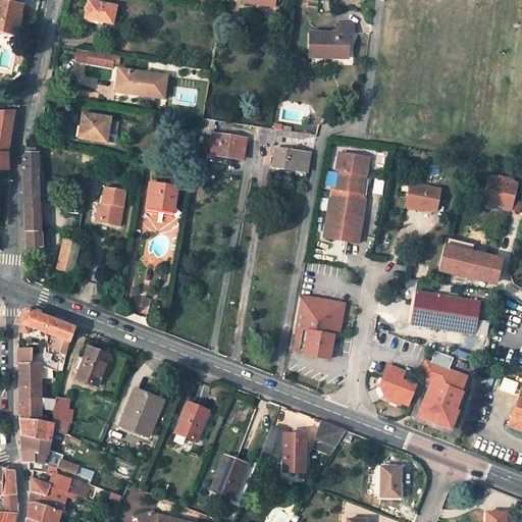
[(23,5),(0,0),(0,31),(17,35),(23,5)]
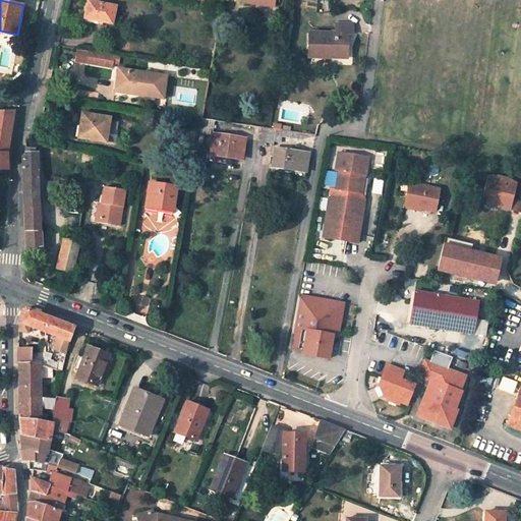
[(116,6),(89,0),(84,17),(103,21),(112,23),(116,6)]
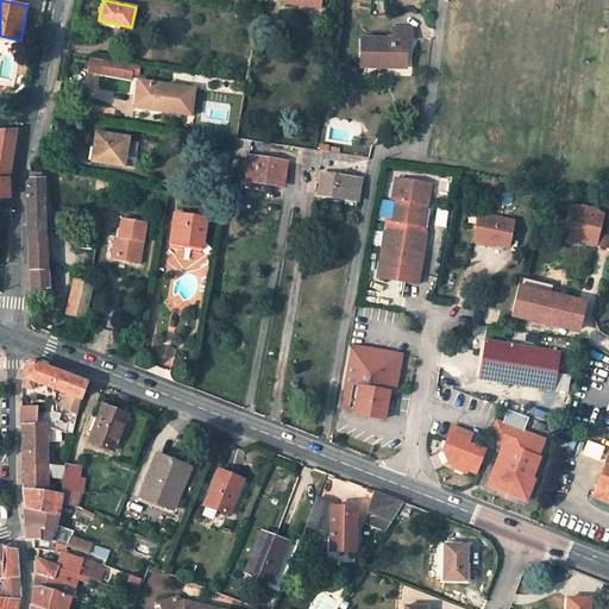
[(394,39),(362,38),(362,64),(393,64),(393,68),(406,68),(406,39),(413,39),(413,27),(394,27),(394,39)]
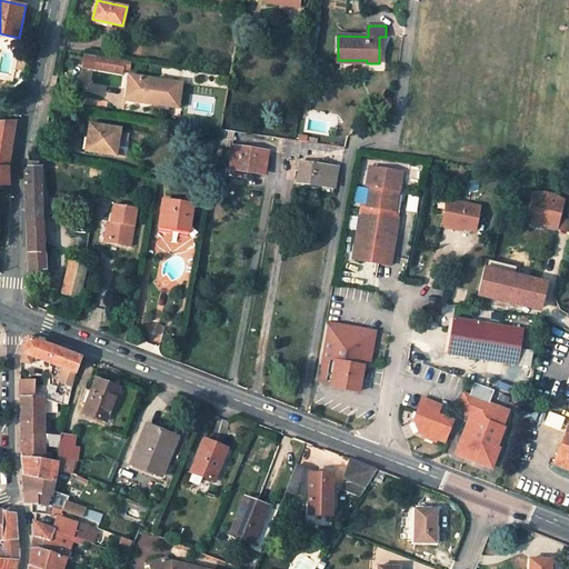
[(97,56),(95,68),(123,72),(123,67),(130,68),(131,61),(97,56)]
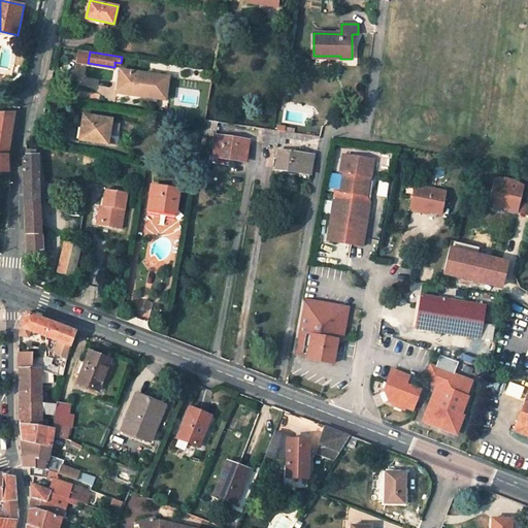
[(168,77),(121,70),(119,83),(121,83),(120,93),(165,99),(168,77)]
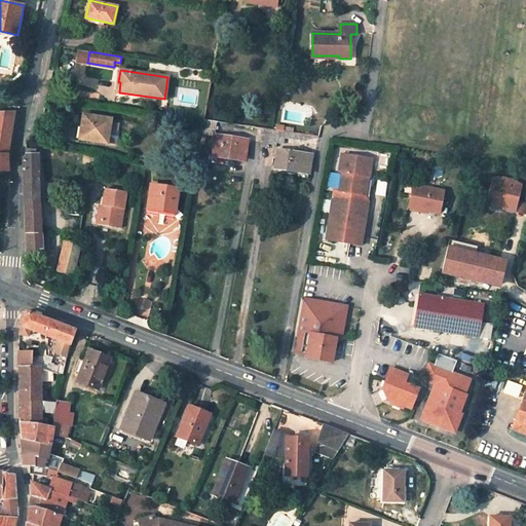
[(5,111),(0,111),(0,170),(7,170),(7,155),(14,110),(5,111)]
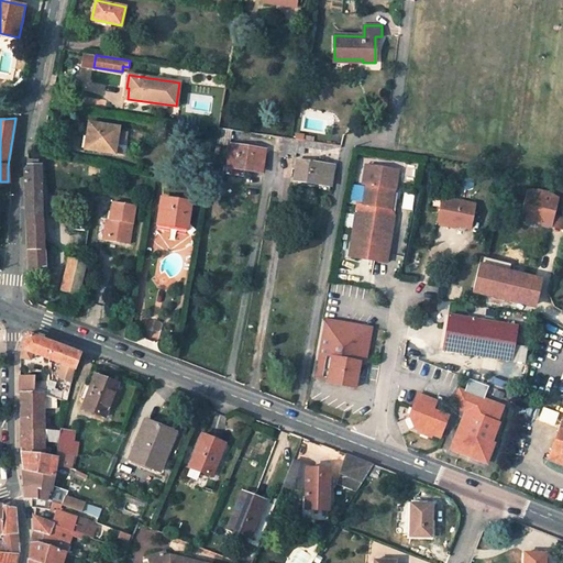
[(120,128),(89,122),(85,147),(116,153),(119,131),(120,128)]
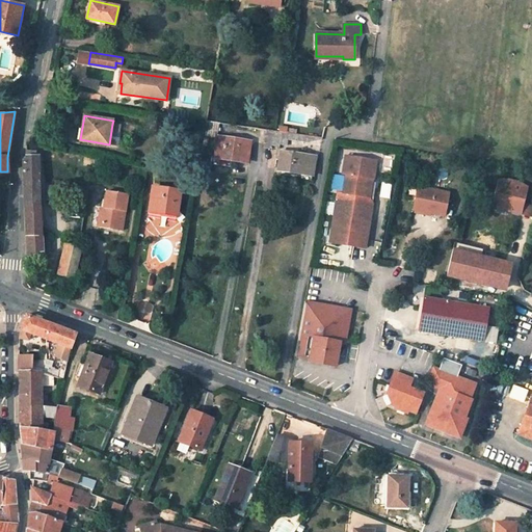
[(217,135),(219,123),(208,121),(206,134),(217,135)]
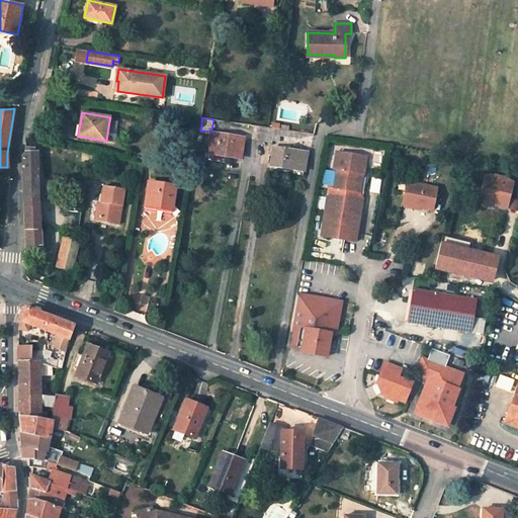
[(117,121),(109,120),(106,141),(113,142),(114,139),(115,140),(117,130),(116,130),(117,121)]
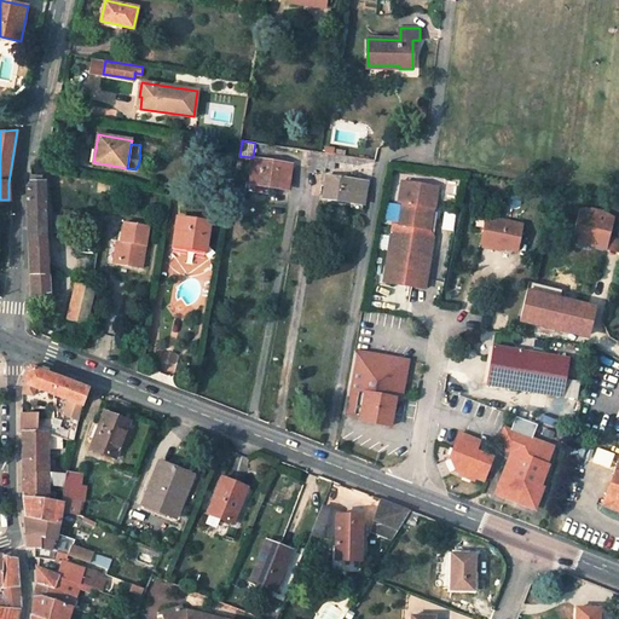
[(327,166),(328,152),(308,150),(306,167),(325,169),(327,166)]
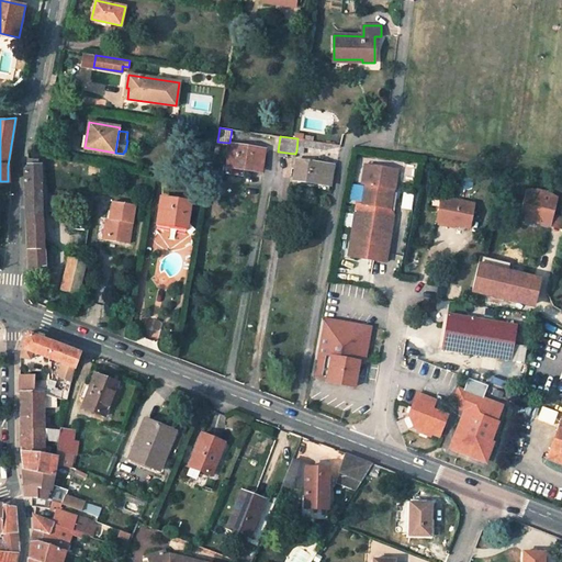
[(296,150),(303,152),(304,145),(325,148),(340,145),(298,138),(296,150)]
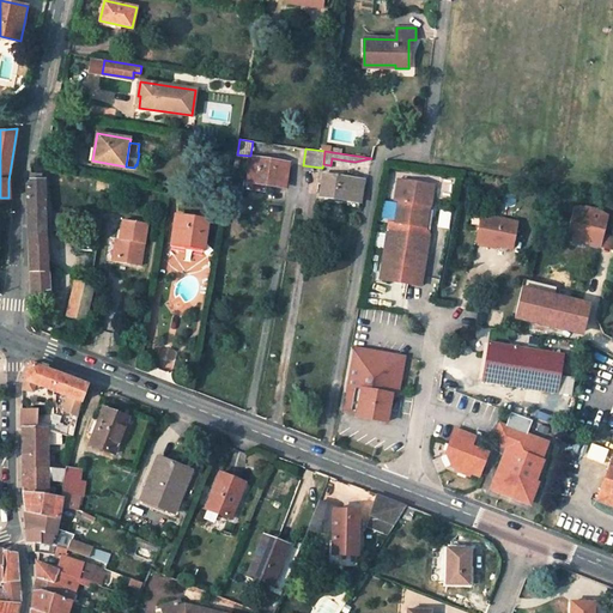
[(269,159),(252,157),(248,181),(285,187),(290,163),(274,161),(272,161),(269,159)]
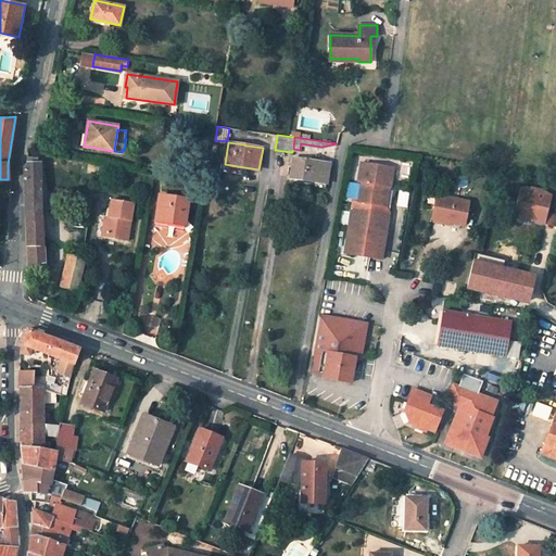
[(313,161),(294,158),(291,177),(327,182),(330,163),(318,161),(319,158),(314,156),(313,161)]
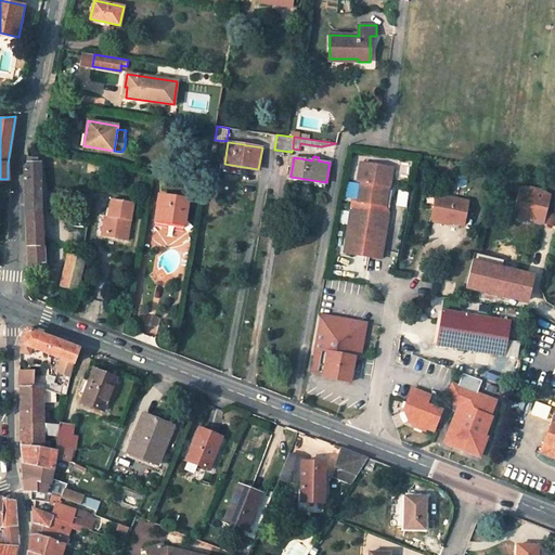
[(25,269),(43,270),(40,163),(24,163),(21,167),(25,269)]
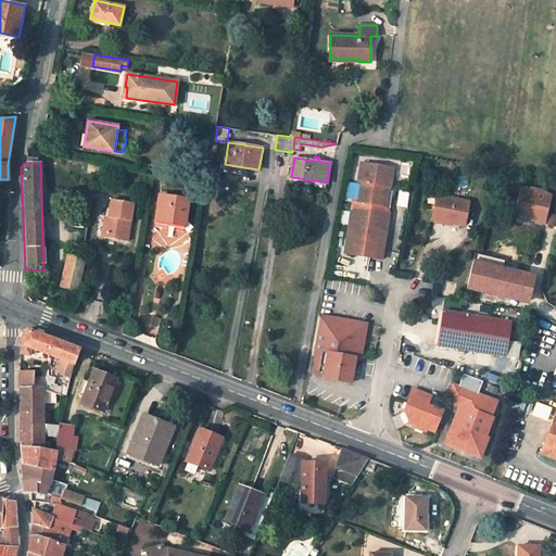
[(362,182),(358,202),(353,201),(344,253),(374,258),(383,251),(390,212),(386,206),(382,205),(386,186),(391,187),(393,168),(362,163),(358,181),(362,182)]
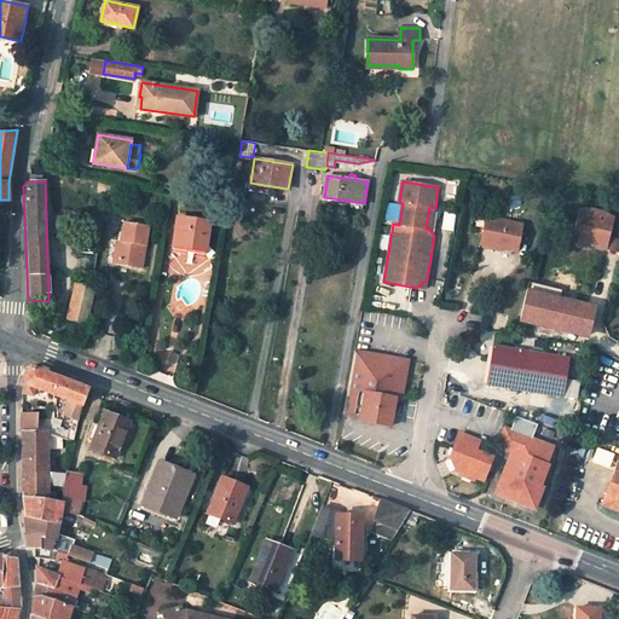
[(108,194),(116,196),(119,186),(110,184),(108,194)]
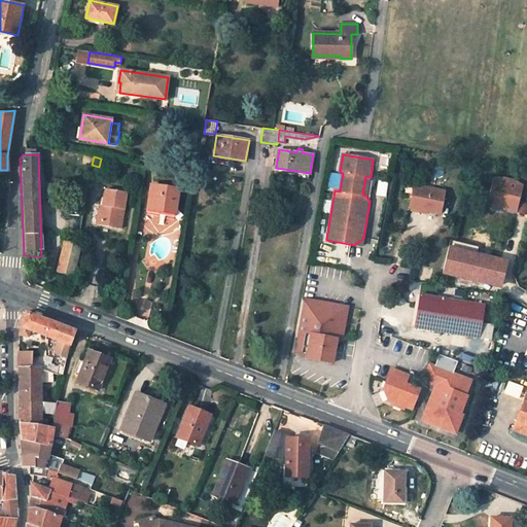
[(365,176),(362,195),(365,196),(370,201),(373,180),(370,179),(371,177),(365,176)]
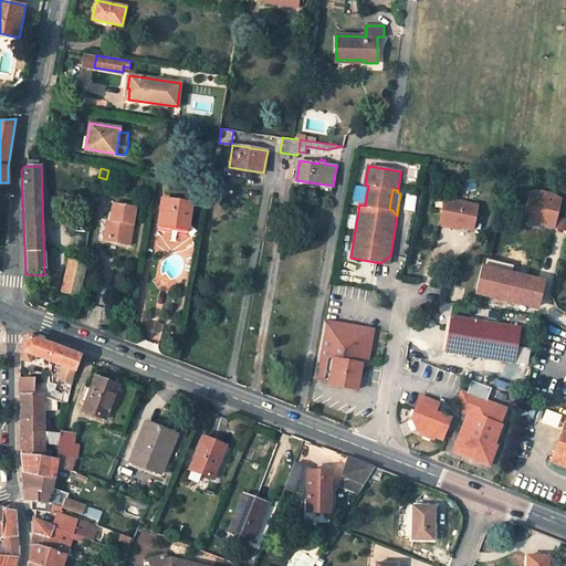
[(557,215),(562,198),(552,192),(542,189),(530,190),(526,207),(530,208),(531,209),(531,210),(531,211),(532,213),(533,215),(534,217),(535,218),(536,220),(538,221),(541,222),(543,224),(545,224),(546,226),(546,222),(555,224),(557,215)]
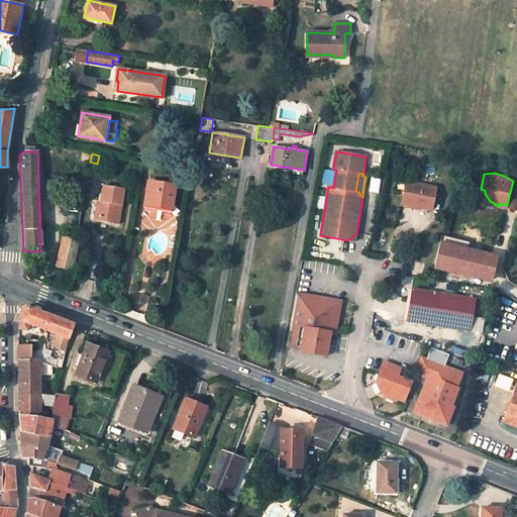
[(176,186),(148,181),(144,205),(158,207),(159,204),(172,207),(176,186)]
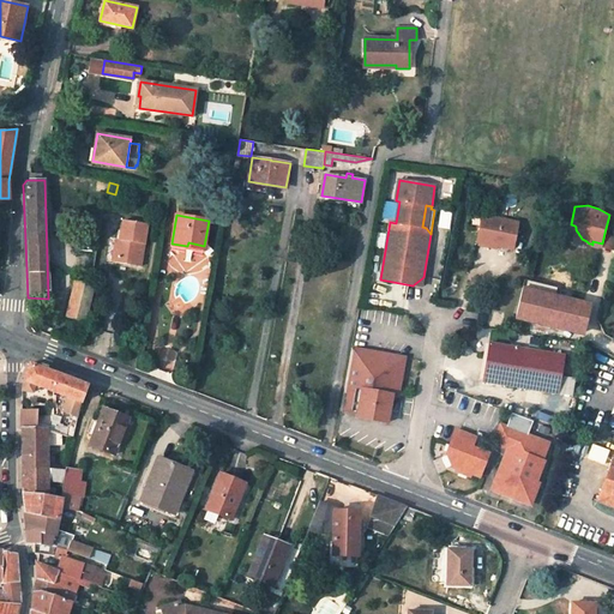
[(518,222),(482,215),(477,241),(512,248),(518,222)]
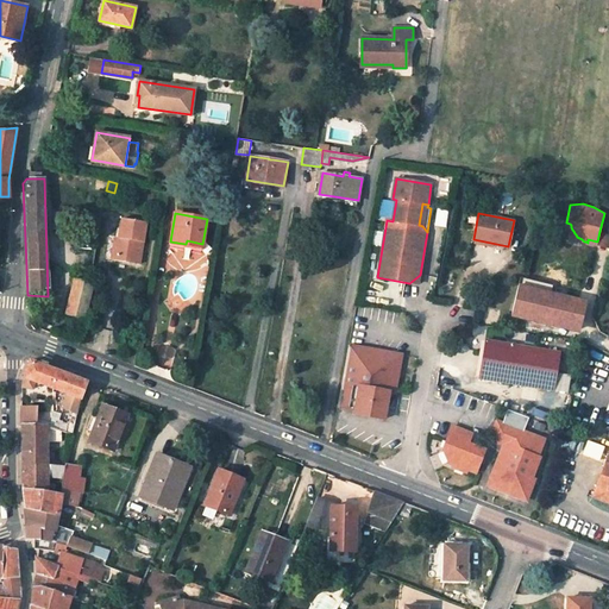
[(148,223),(123,219),(119,238),(115,258),(140,263),(148,223)]
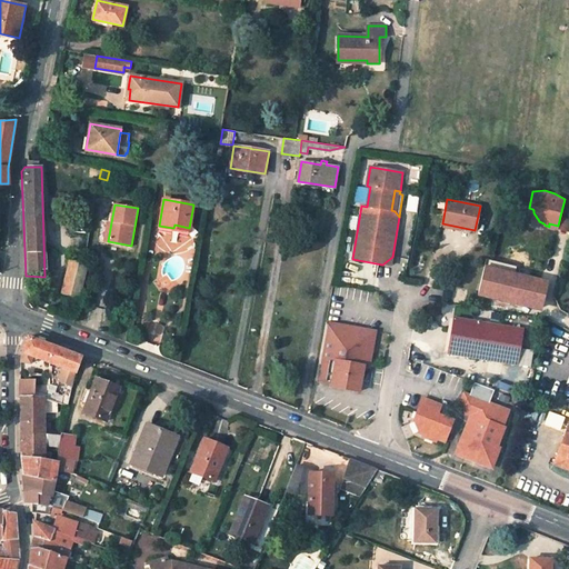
[(537,218),(536,216),(535,215),(533,212),(533,211),(533,210),(532,209),(529,208),(526,220),(549,227),(548,226),(546,226),(543,223),(541,222),(539,221),(538,219),(537,218)]
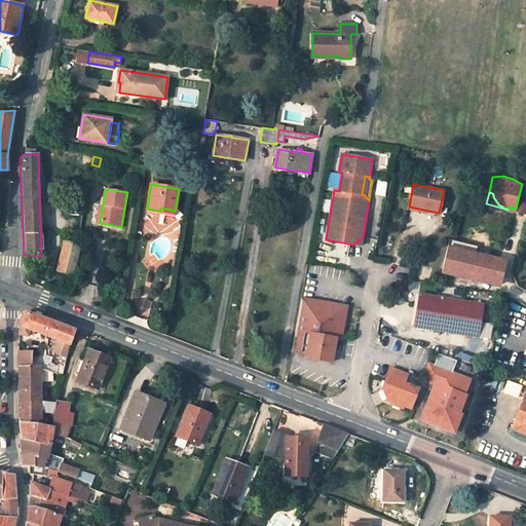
[(525,214),(525,201),(518,199),(516,209),(515,211),(525,214)]
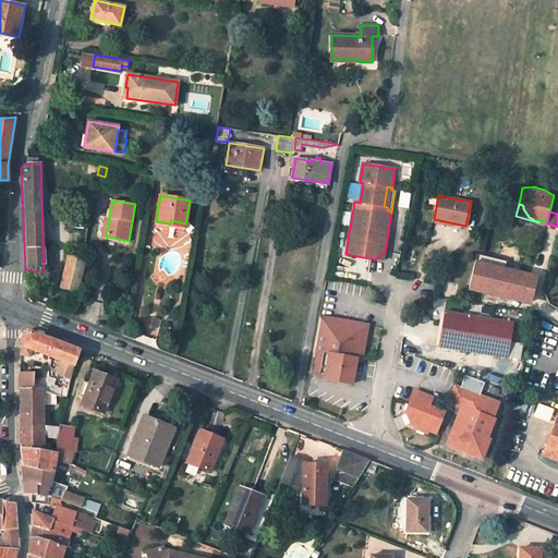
[(84,261),(67,256),(61,277),(79,281),(84,261)]
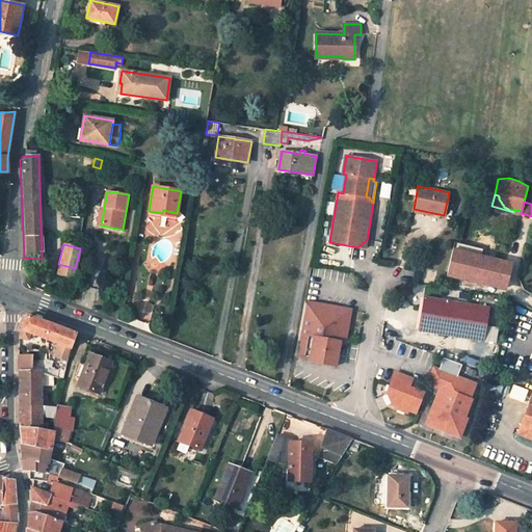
[(58,264),(56,275),(73,280),(75,268),(58,264)]
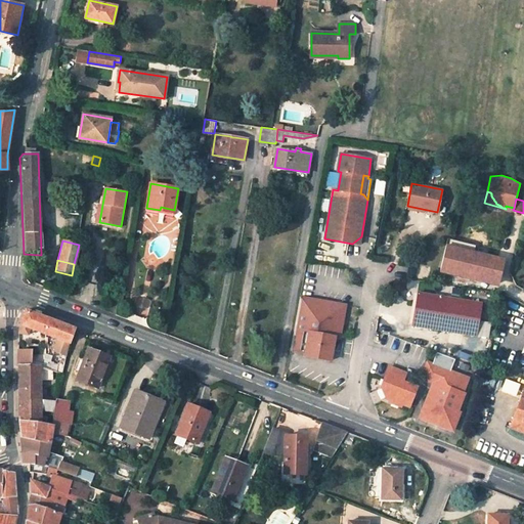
[(456,268),(454,278),(470,280),(471,270),(456,268)]
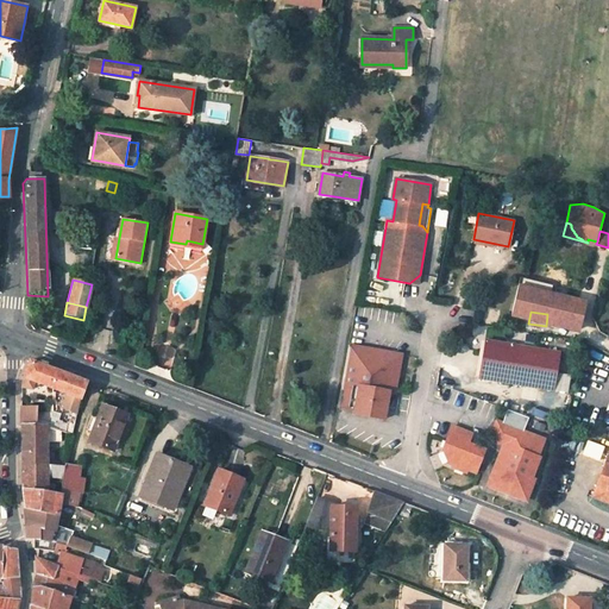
[(477,381),(553,391),(558,352),(482,340),(477,381)]
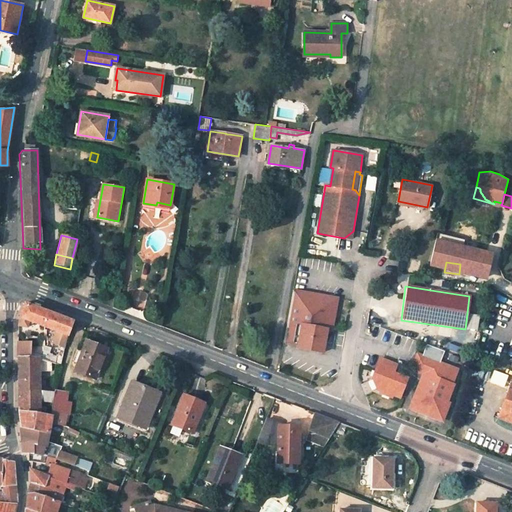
[(338,296),(294,288),(284,340),(298,343),(297,346),(323,351),(327,328),(332,329),(338,296)]
